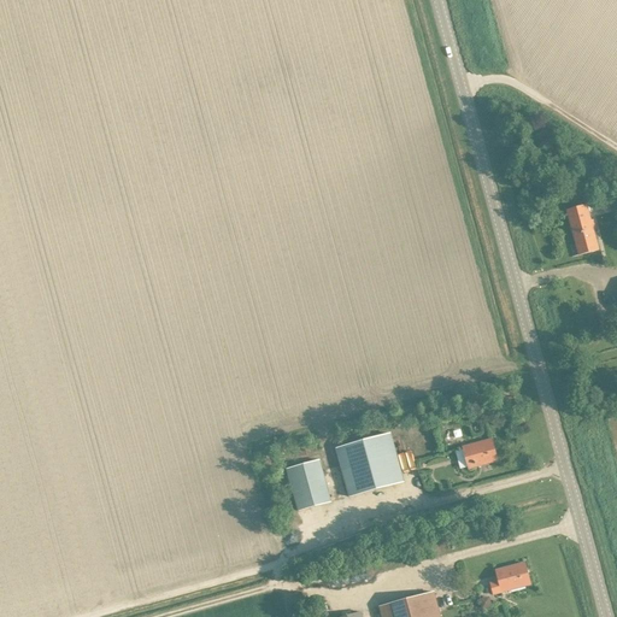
[(597,248),(592,229),(593,228),(591,218),(589,219),(585,204),(565,209),(574,242),(580,241),(582,252),(569,256),(570,256),(597,248)]
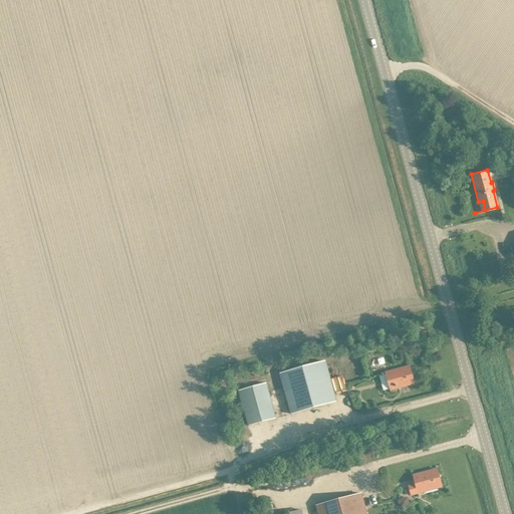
[(500,251),(493,254),(495,262),(503,259),(500,251)]
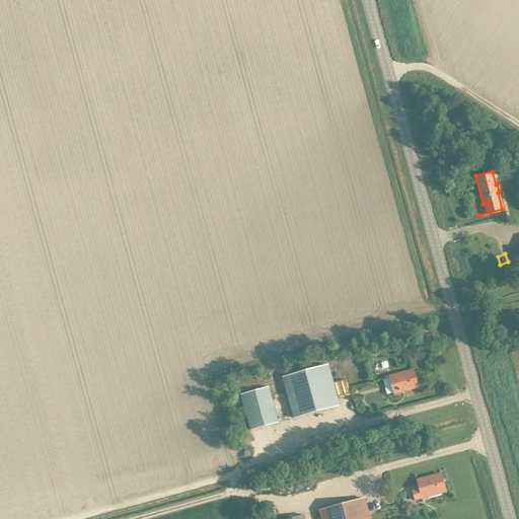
[(293,417),(339,403),(326,363),(282,376),(293,417)]
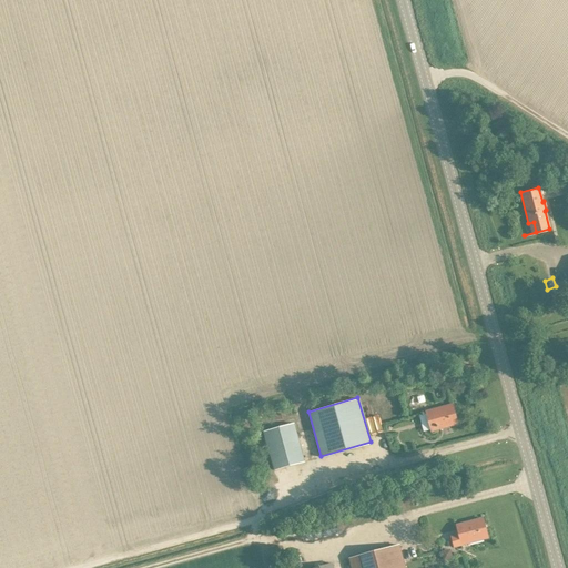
[(430,430),(456,423),(450,403),(425,411),(430,430)]
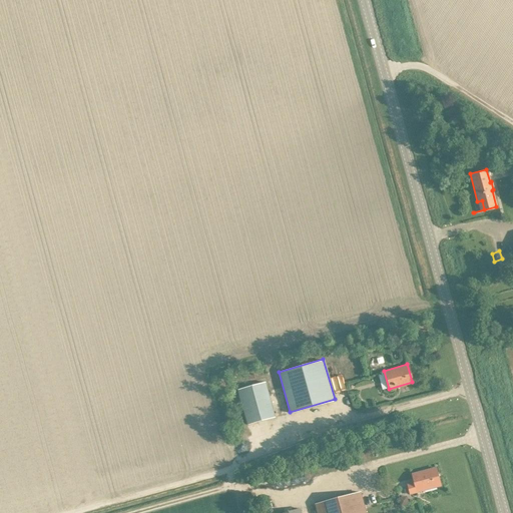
[(384,373),(375,375),(380,391),(388,388),(384,373)]
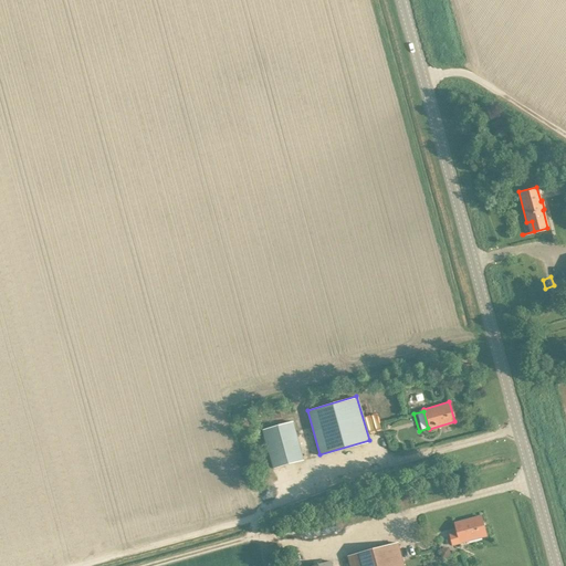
[(273,468),(303,459),(292,420),(262,429),(273,468)]
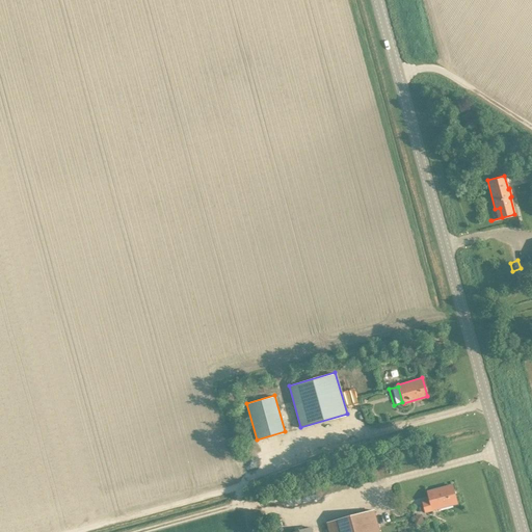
[(431,509),(456,503),(451,484),(426,490),(431,509)]
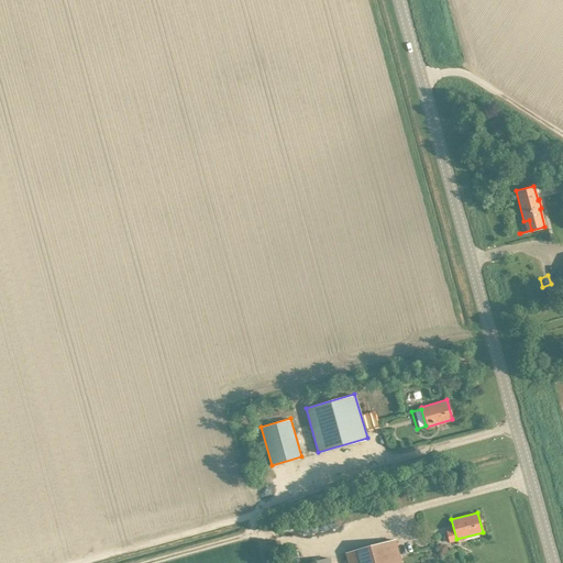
[(324,542),(328,556),(342,553),(339,539),(324,542)]
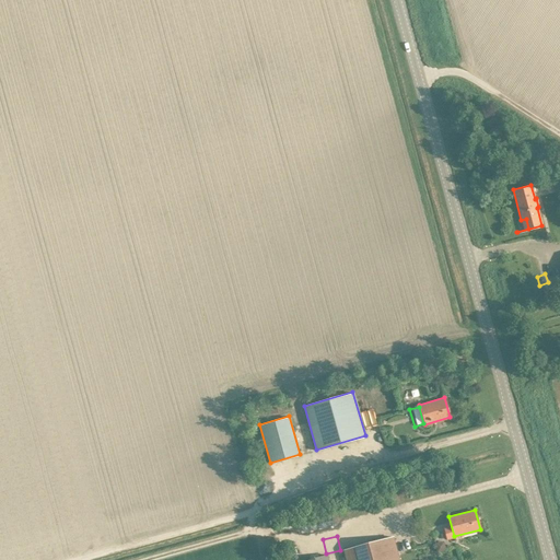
[(346,559),(398,559),(393,536),(343,550),(346,559)]
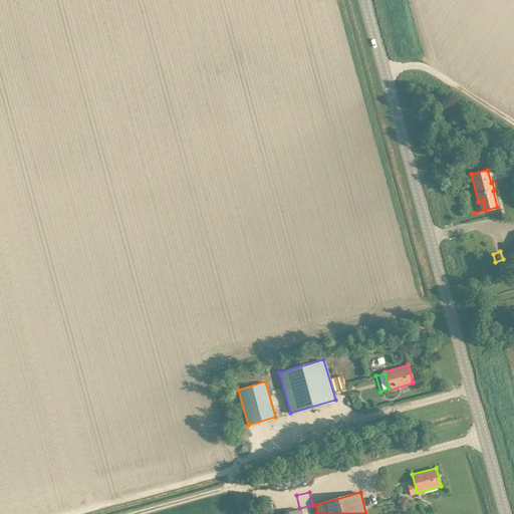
[(398,499),(400,506),(408,504),(407,498),(398,499)]
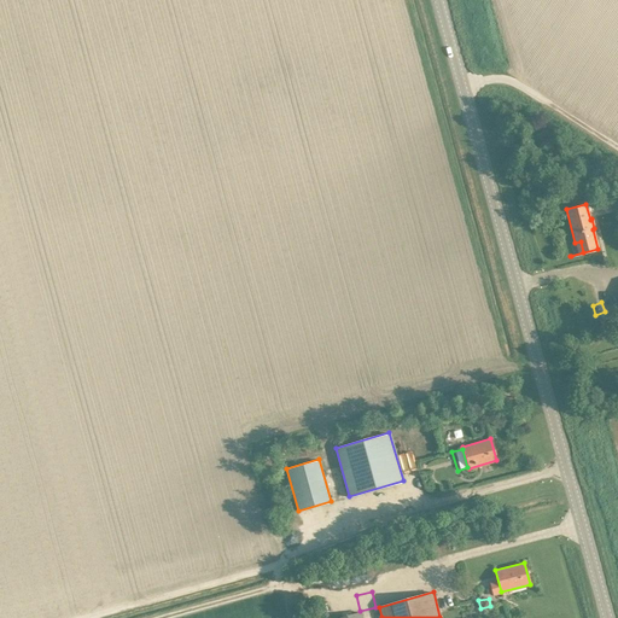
All buildings are outlined.
